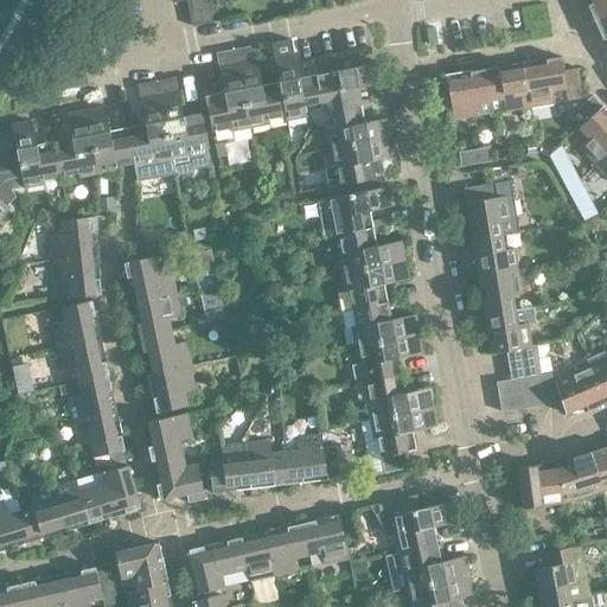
[(189,0),(187,0),(190,13),(218,7),(216,0),(189,0)]
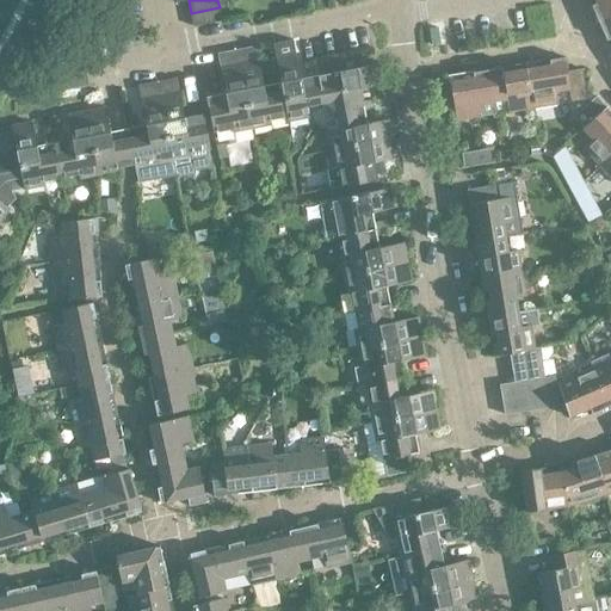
[(599,24),(610,18),(610,0),(596,0),(602,11),(596,14),(599,24)]
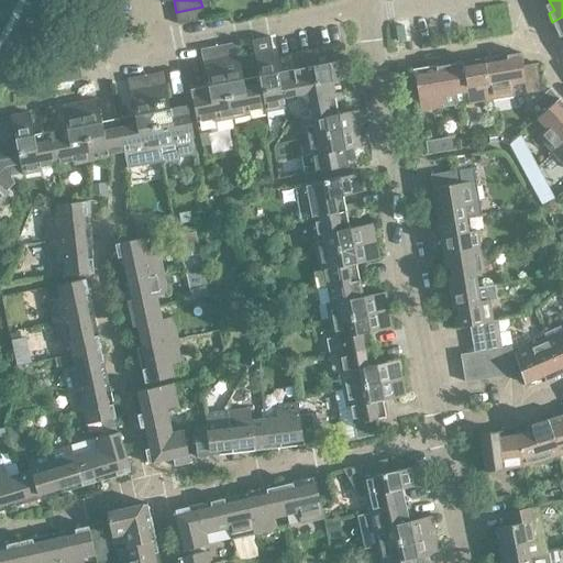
[(205,19),(202,7),(176,12),(178,23),(205,19)]
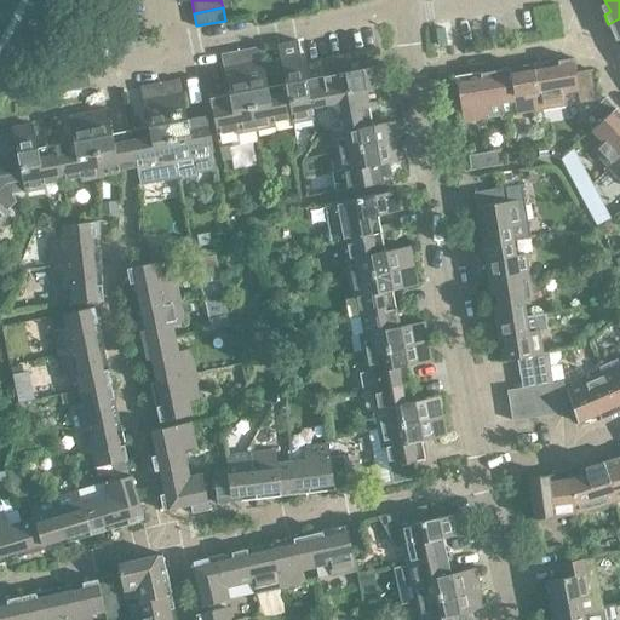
[(619,34),(619,18),(608,24),(612,35),(619,33),(619,34)]
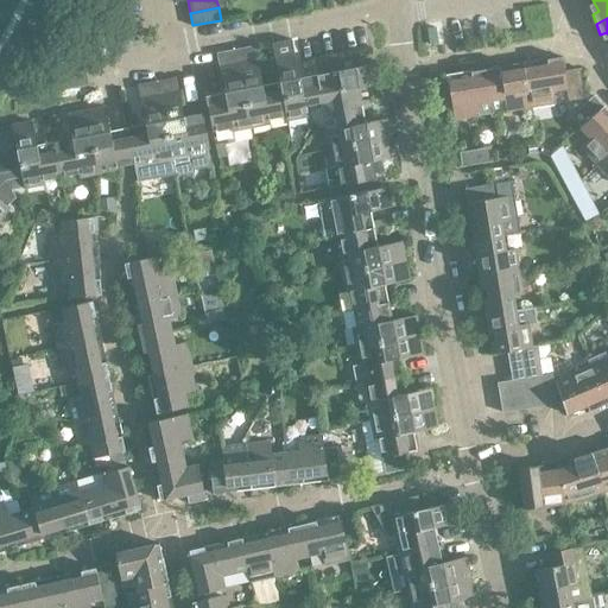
[(255,46),(236,50),(251,130),(271,126),(270,121),(287,118),(280,82),(263,86),(255,46)]
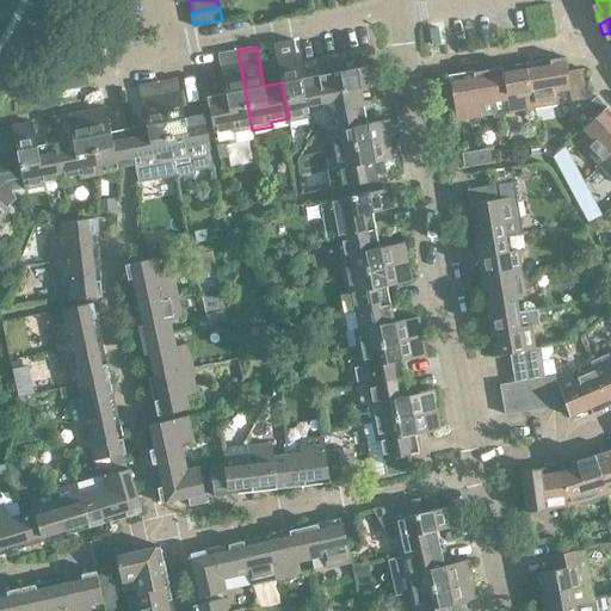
[(208,97),(215,133),(233,129),(234,134),(252,130),(238,50),(218,54),(226,93),(208,97)]
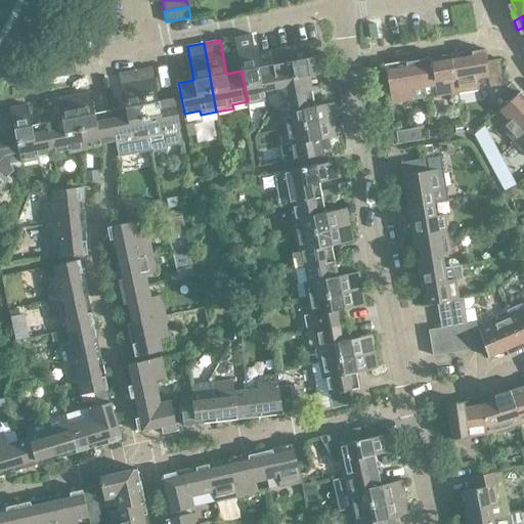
[(236,49),(242,71),(248,101),(248,105),(266,102),(264,91),(277,89),(272,64),(258,68),(254,46),(236,49)]
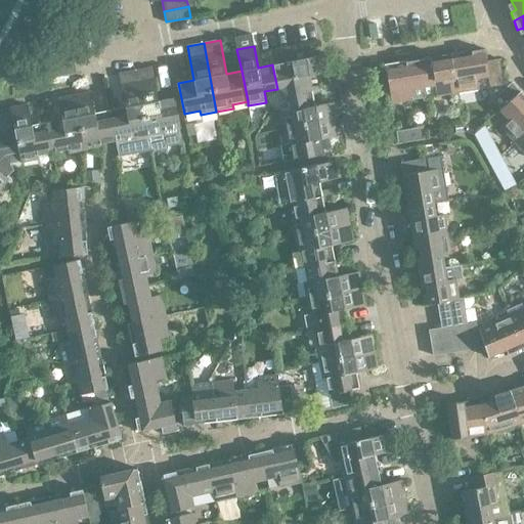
[(48,54),(50,67),(74,61),(72,50),(48,54)]
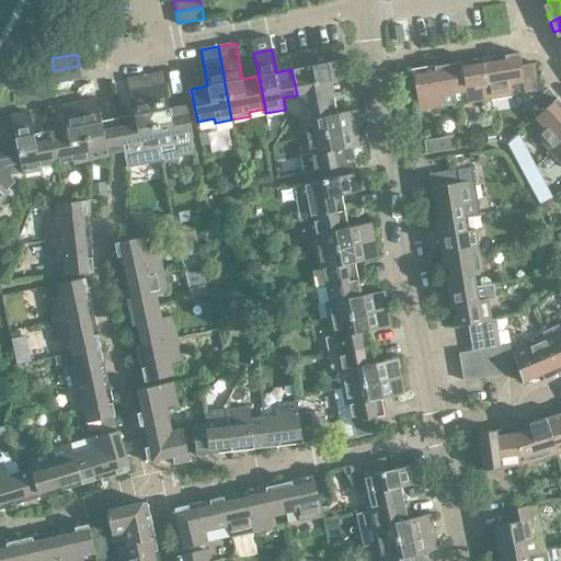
[(490,99),(499,98),(512,95),(511,84),(523,82),(524,93),(539,91),(535,64),(521,65),(519,54),(506,55),(506,60),(484,63),(490,99)]
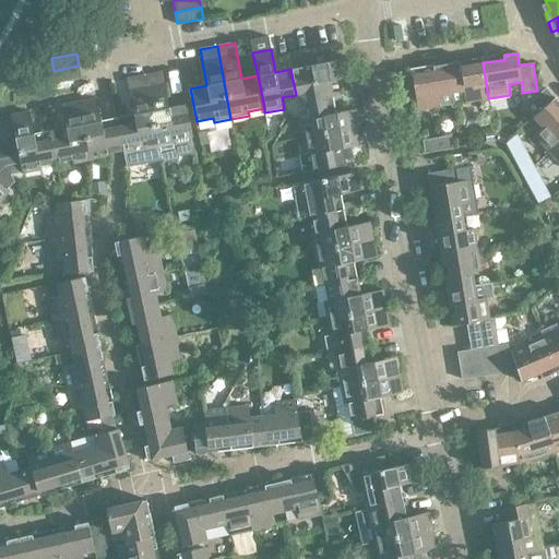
[(298,94),(309,102),(333,97),(330,80),(354,74),(351,58),(290,69),(296,95),(298,94)]
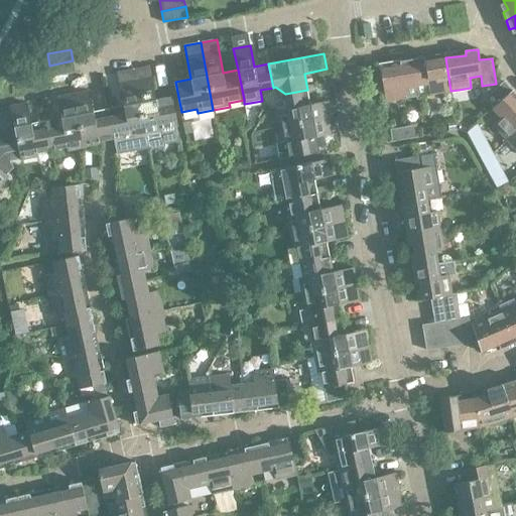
[(425,57),(412,59),(416,85),(427,84),(429,94),(450,91),(445,57),(425,60),(425,57)]
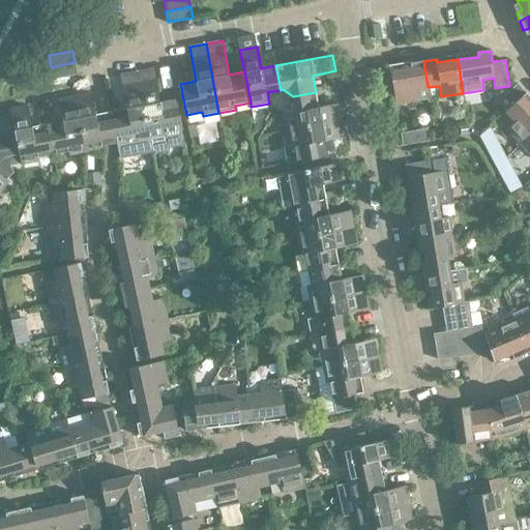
[(416,89),(428,87),(423,61),(411,62),(412,67),(391,70),(396,104),(418,100),(416,89)]
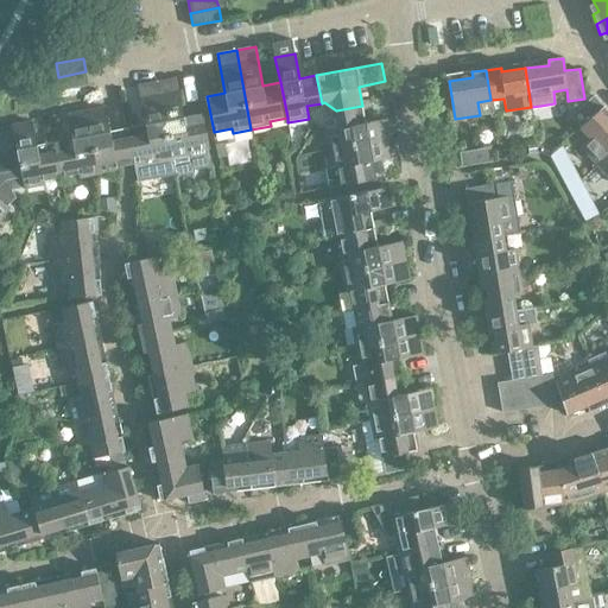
[(88,84),(86,71),(58,77),(61,89),(88,84)]
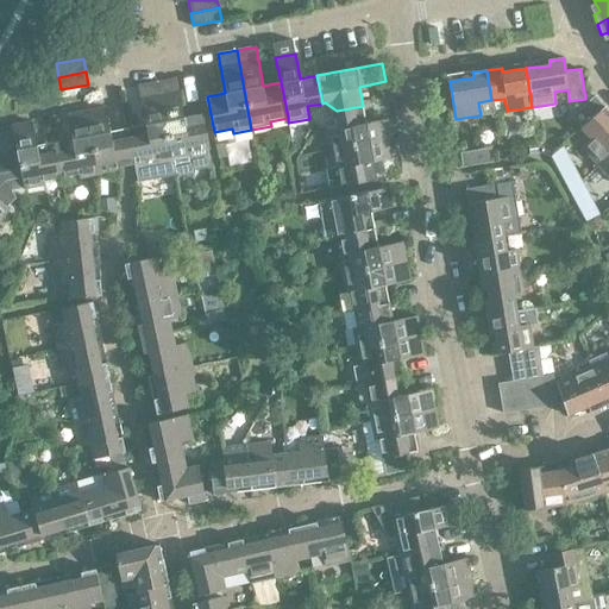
[(184,118),(182,106),(177,77),(158,82),(176,174),(176,176),(196,173),(195,169),(212,165),(208,148),(211,148),(206,114),(184,118)]
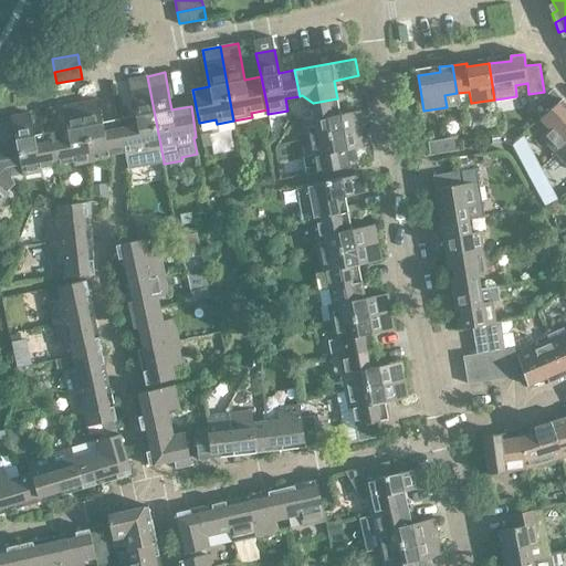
[(119,118),(125,150),(129,168),(164,161),(147,76),(129,80),(136,115),(119,118)]
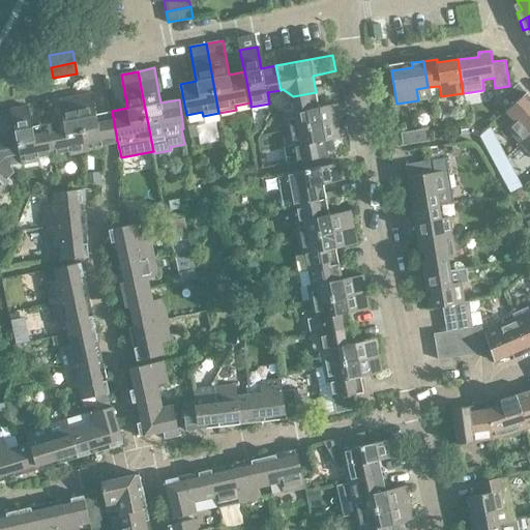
[(505,129),(520,145),(529,135),(529,99),(517,85),(497,102),(513,122),(505,129)]
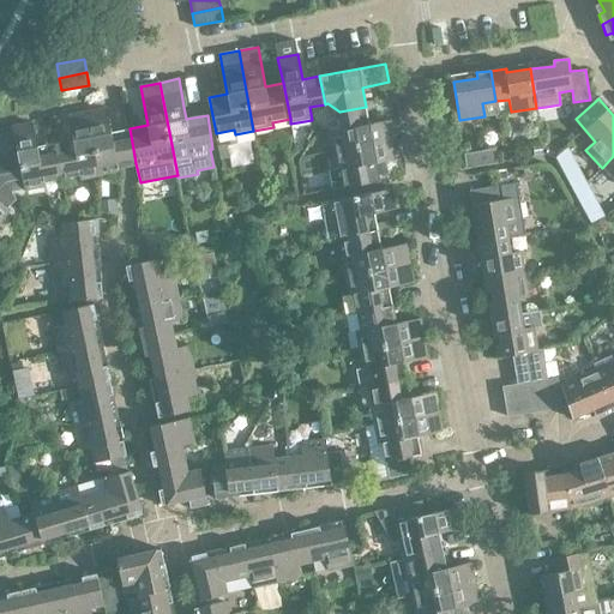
[(369,124),(366,107),(339,112),(343,130),(331,132),(336,151),(398,139),(395,119),(369,124)]
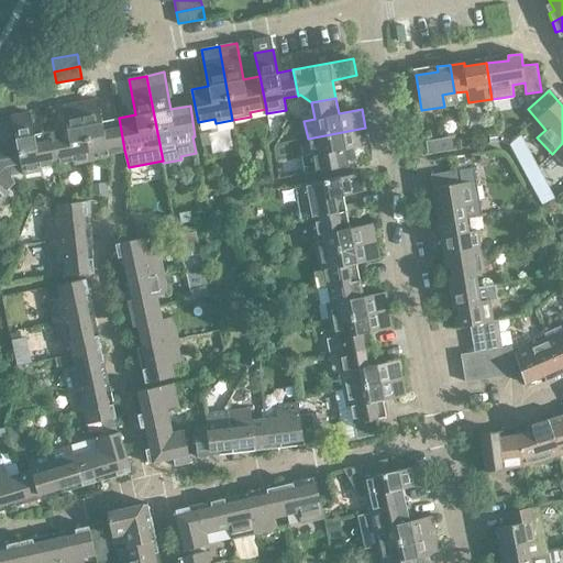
[(99,99),(81,102),(79,102),(91,161),(109,157),(108,153),(116,151),(124,150),(119,118),(110,120),(102,121),(99,99)]
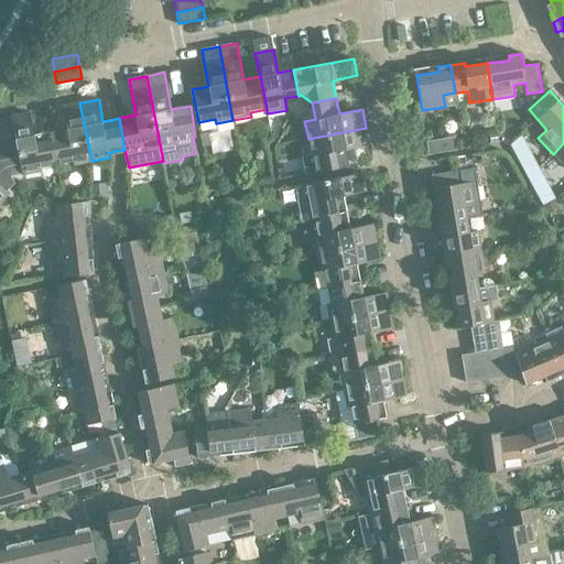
[(74,164),(91,161),(79,102),(63,106),(67,128),(50,131),(56,163),(73,160),(74,164)]
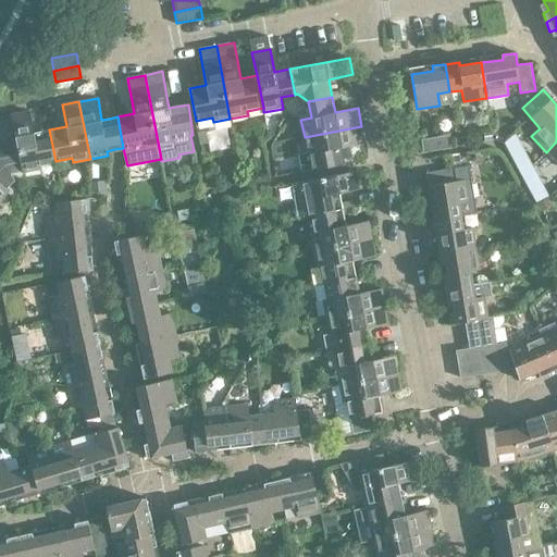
[(39,164),(56,161),(49,130),(34,133),(29,111),(11,114),(13,125),(15,136),(17,147),(0,149),(0,153),(11,174),(40,169),(39,164)]
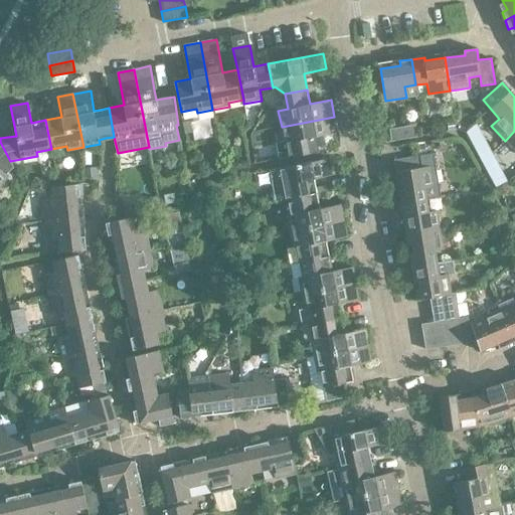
[(319,152),(316,136),(337,132),(334,117),(282,127),(285,143),(277,144),(280,160),(319,152)]
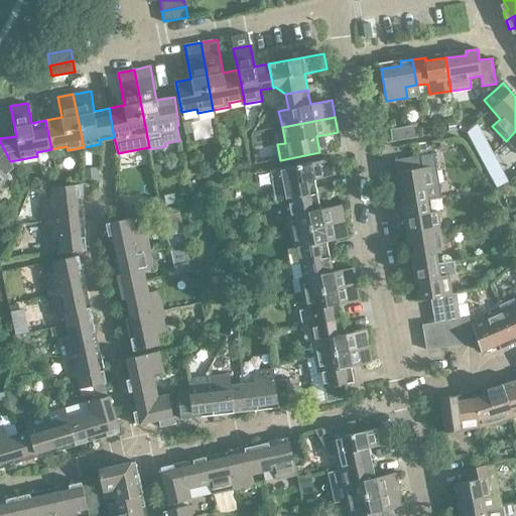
[(390,131),(392,142),(417,138),(415,126),(390,131)]
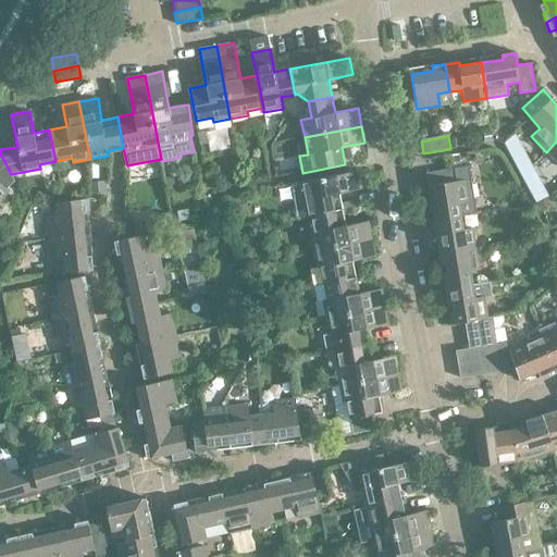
[(484,147),(493,145),(491,137),(483,138),(484,147)]
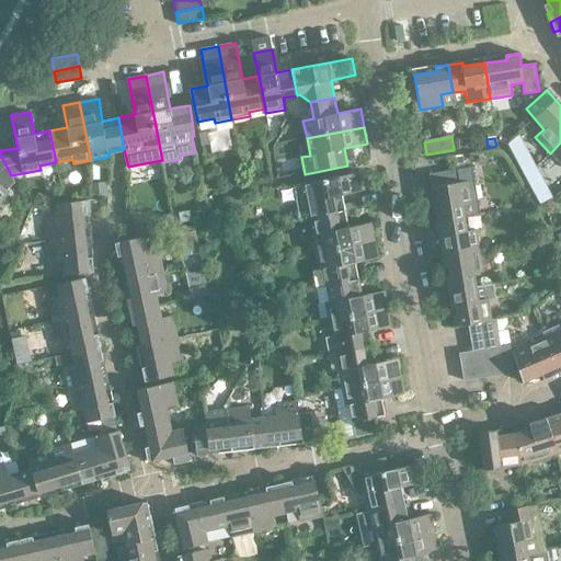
[(560,142),(550,153),(560,165),(560,142)]
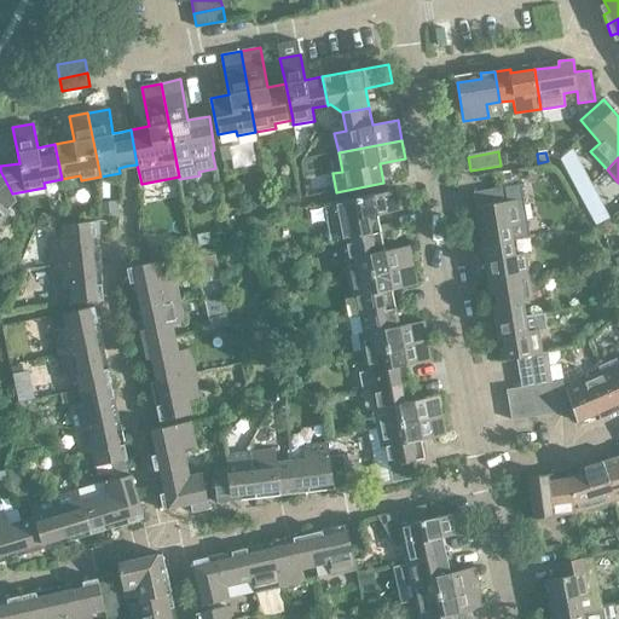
[(16,201),(12,194),(0,171),(0,221),(9,213),(6,210),(16,201)]
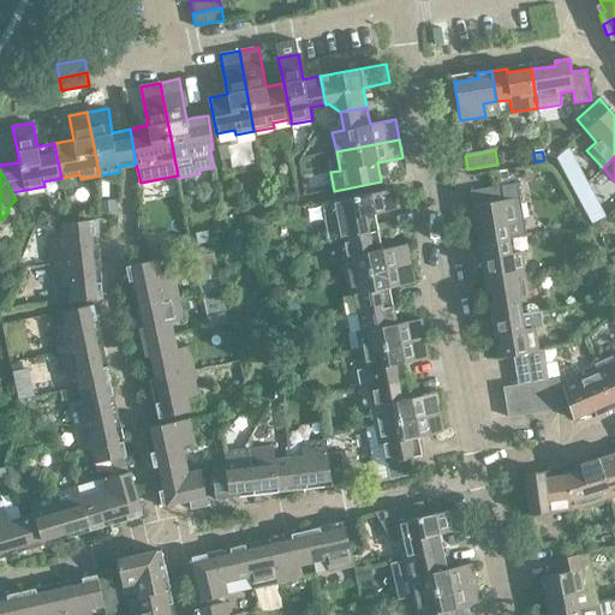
[(471,189),(473,206),(479,245),(511,240),(526,238),(517,181),(471,189)]
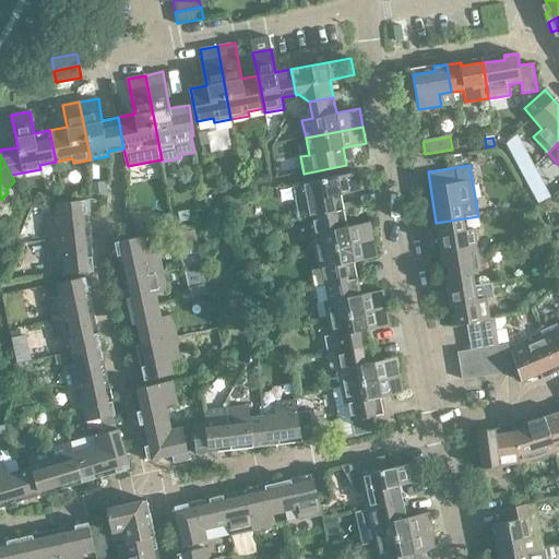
[(300,219),(312,217),(344,211),(341,194),(347,192),(364,189),(360,171),(294,186),(300,219)]
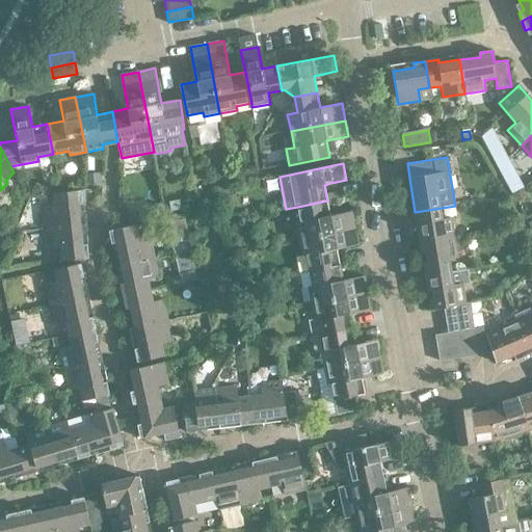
[(44,207),(46,229),(80,224),(78,204),(82,204),(81,190),(53,193),(55,206),(44,207)]
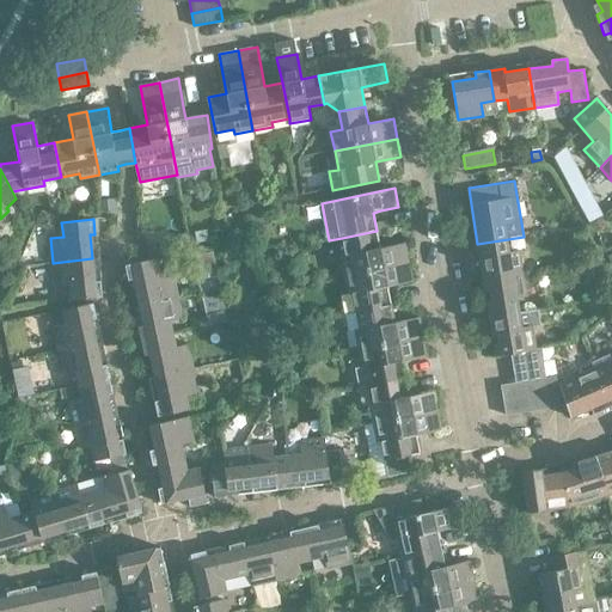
[(380,249),(377,231),(342,238),(346,255),(342,256),(346,275),(410,262),(407,244),(392,246),(380,249)]
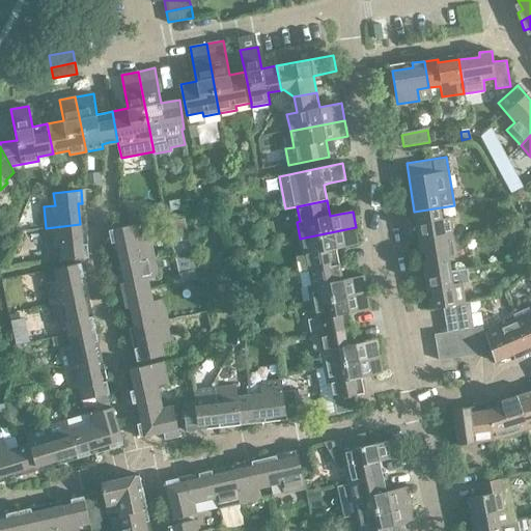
[(128,210),(131,221),(148,218),(145,206),(128,210)]
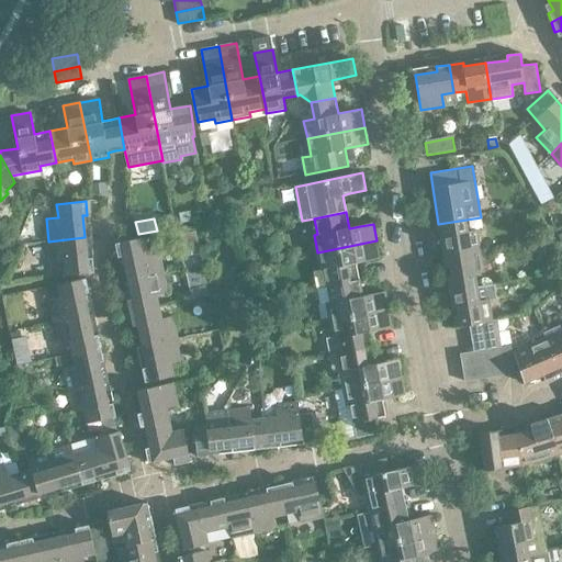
[(438,224),(439,227),(444,257),(480,251),(476,229),(468,232),(467,220),(438,224)]
